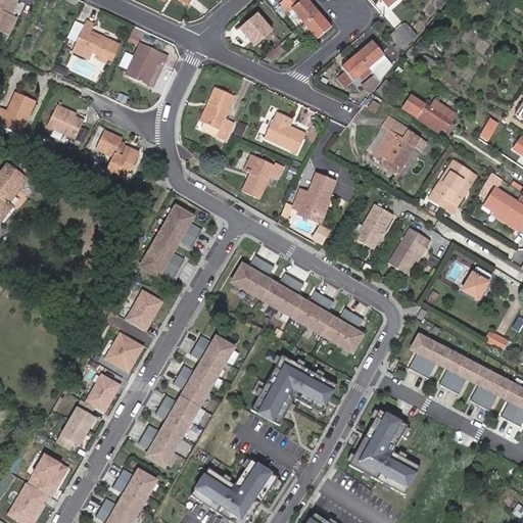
[(18,0),(0,0),(0,33),(8,37),(16,18),(15,17),(21,3),(17,2),(18,0)]
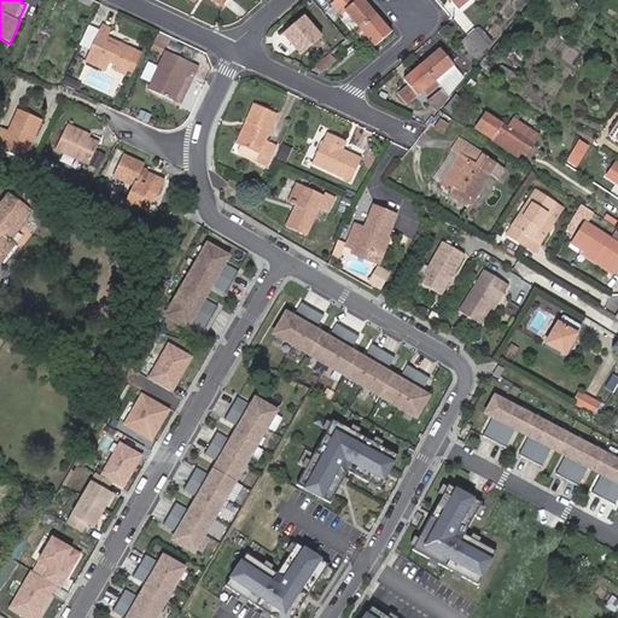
[(359,28),(375,15),(362,0),(355,0),(356,0),(355,0),(337,0),(332,4),(340,13),(344,11),(359,28)]
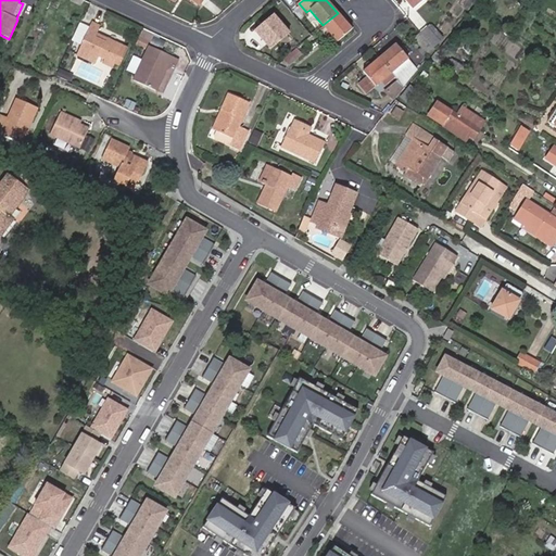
[(403,0),(412,10),(422,0),(403,0)]
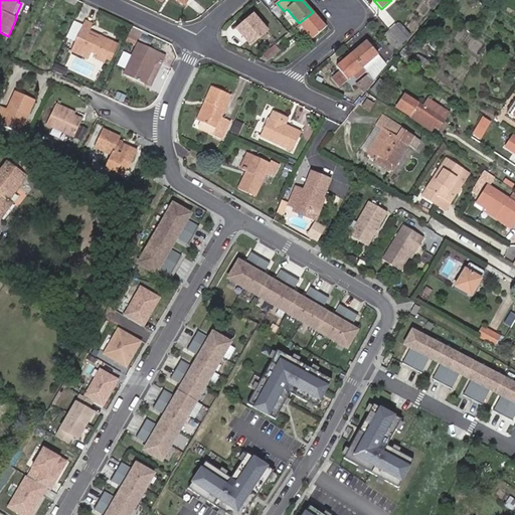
[(432,0),(431,0),(428,0),(424,4),(432,10),(440,0),(432,0)]
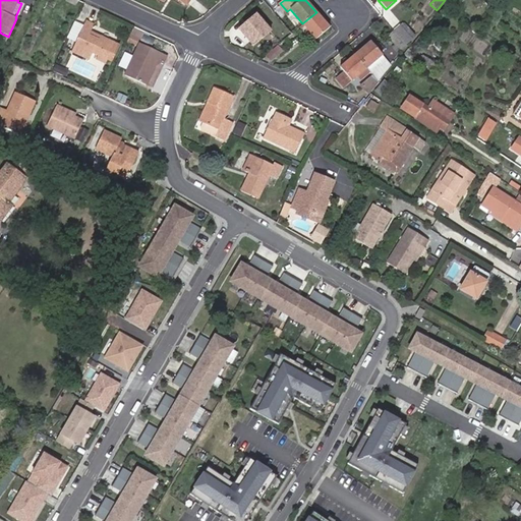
[(272,31),(255,12),(237,27),(253,46),(272,31)]
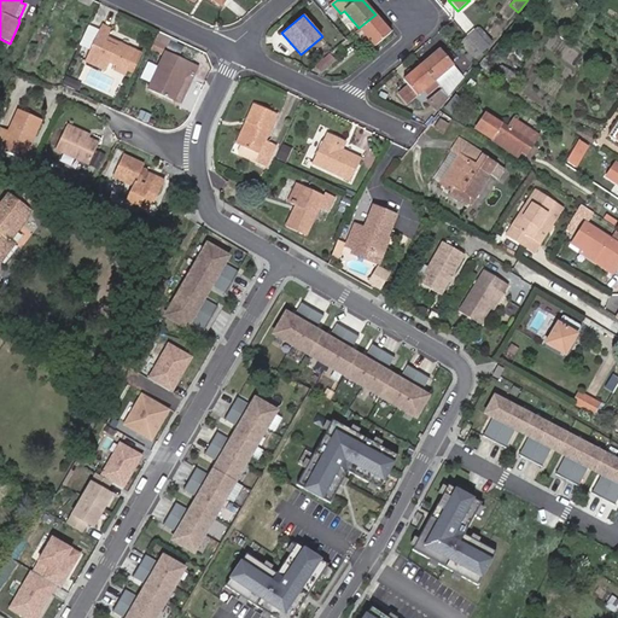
[(391,33),(375,15),(359,28),(375,46),(391,33)]
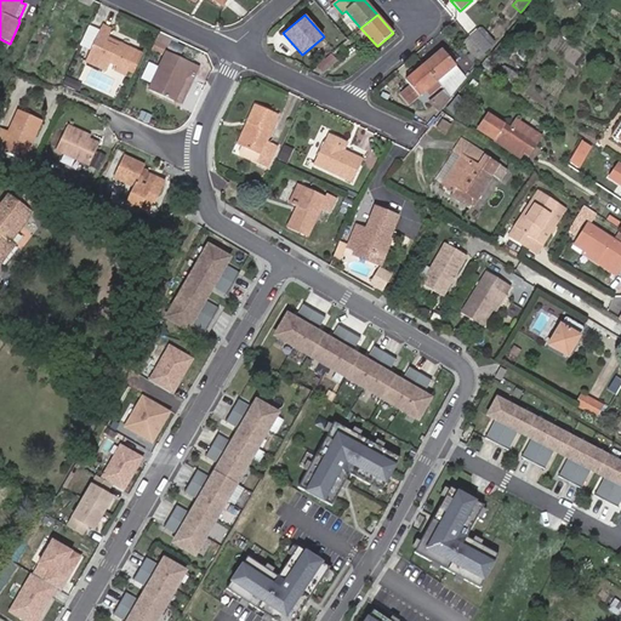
[(135,75),(143,55),(137,52),(108,39),(112,30),(102,26),(85,62),(107,72),(110,63),(117,67),(129,72),(135,75)]
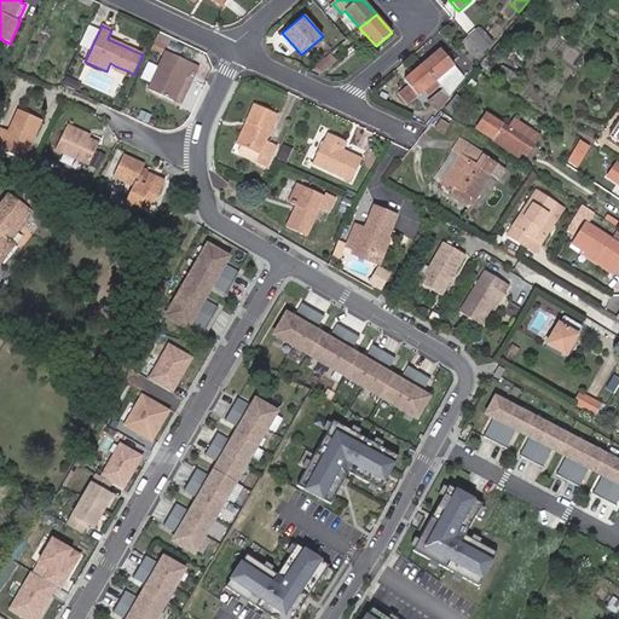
[(481,25),(467,38),(481,55),(490,47),(495,42),(481,25)]
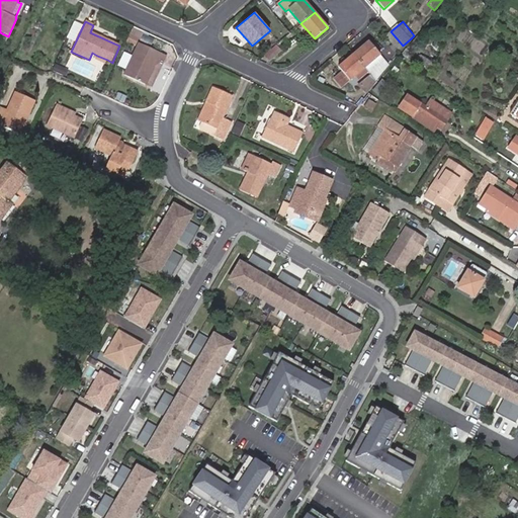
[(139,29),(134,27),(130,35),(137,39),(139,34),(137,33),(139,29)]
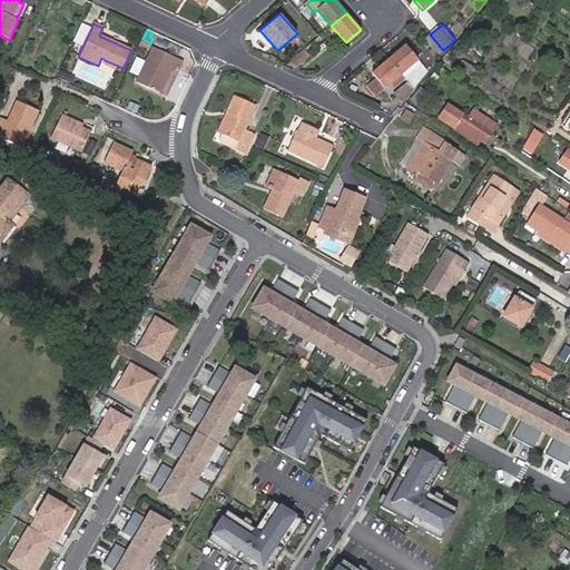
[(440,59),(445,52),(443,50),(430,35),(423,40),(440,59)]
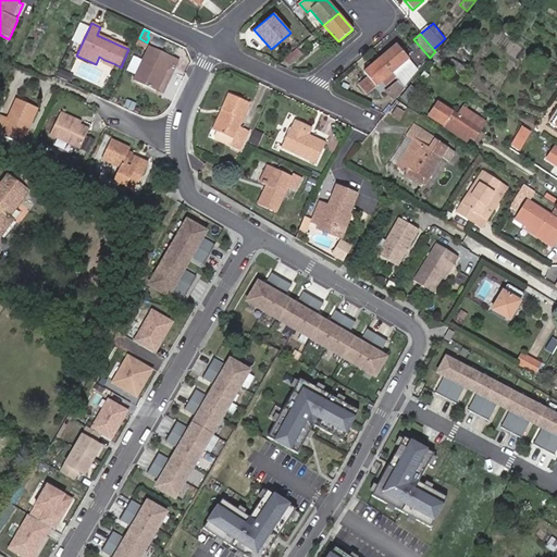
[(147,42),(139,38),(136,45),(144,49),(147,42)]
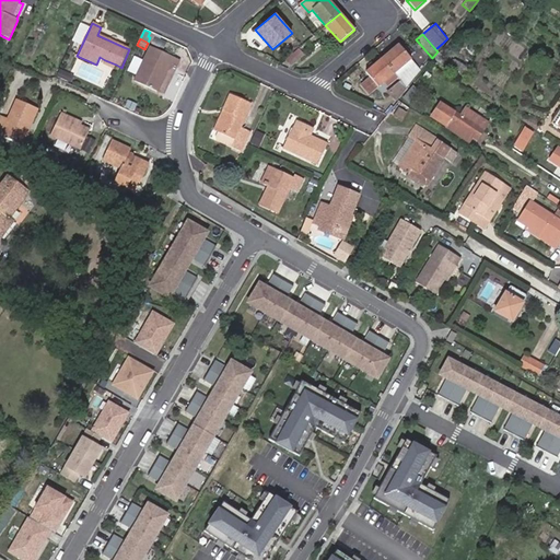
[(407,89),(421,71),(398,45),(382,59),(398,78),(401,83),(407,89)]
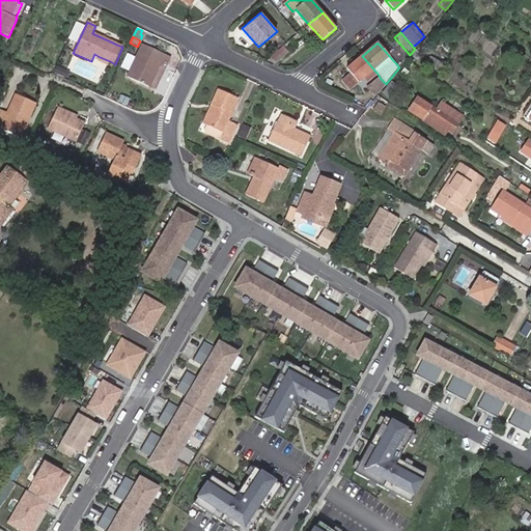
[(170,57),(143,45),(127,78),(148,87),(161,63),(166,65),(170,57)]
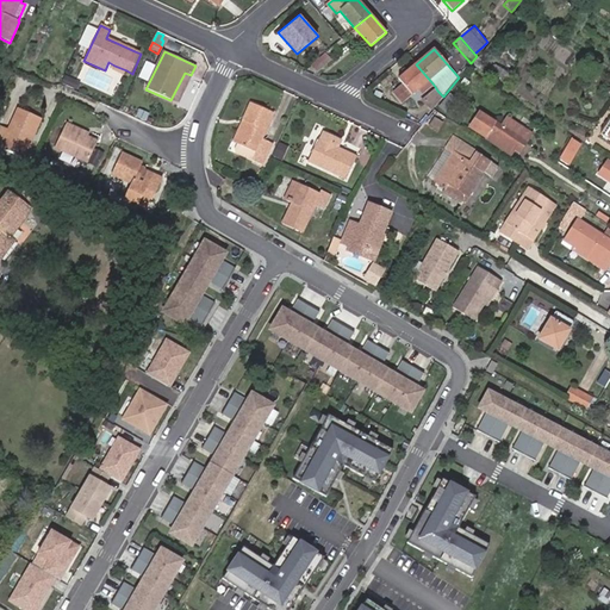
[(325,54),(310,66),(316,73),(331,60),(325,54)]
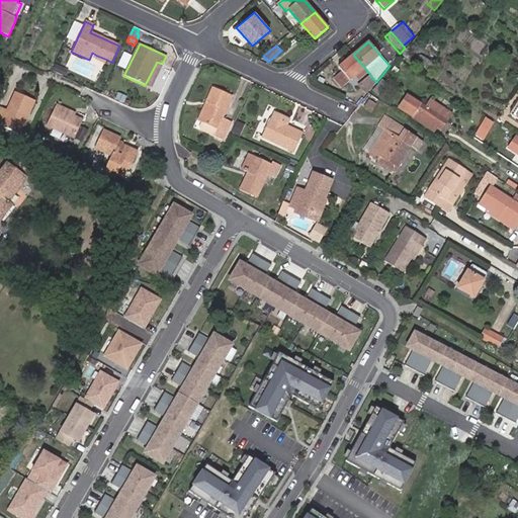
[(368,72),(353,55),(338,67),(342,71),(333,78),(341,88),(355,76),(359,80),(368,72)]
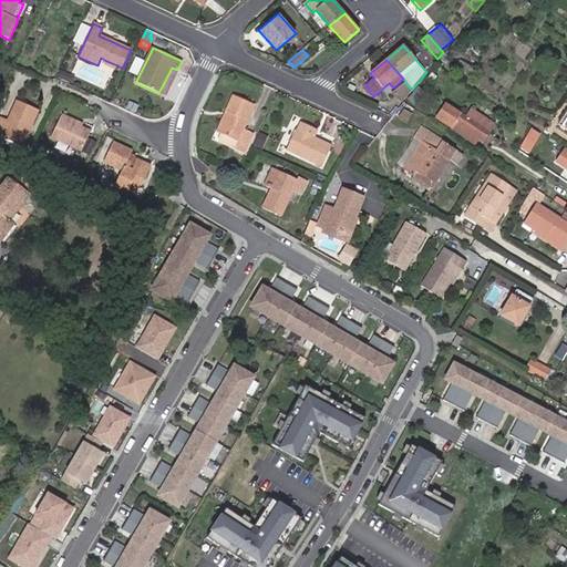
[(114,71),(117,65),(106,61),(104,65),(114,71)]
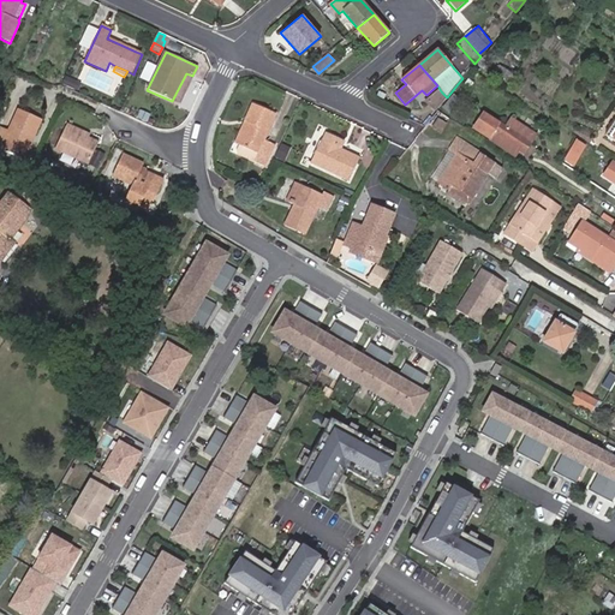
[(513,75),(501,66),(496,73),(508,82),(513,75)]
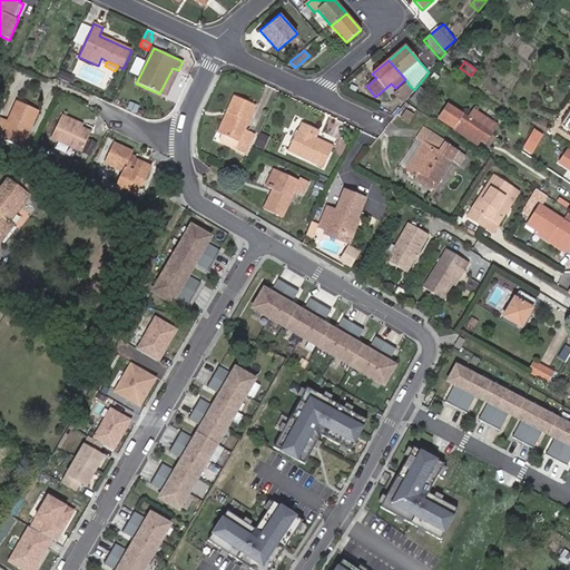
[(178,70),(173,68),(159,94),(166,97),(178,70)]
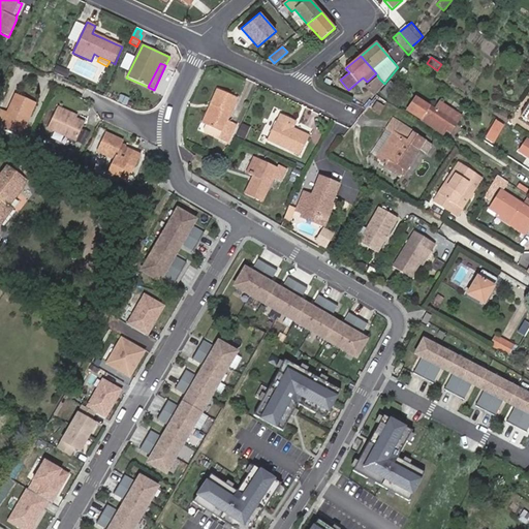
[(384,84),(379,79),(370,86),(369,88),(374,95),(384,84)]
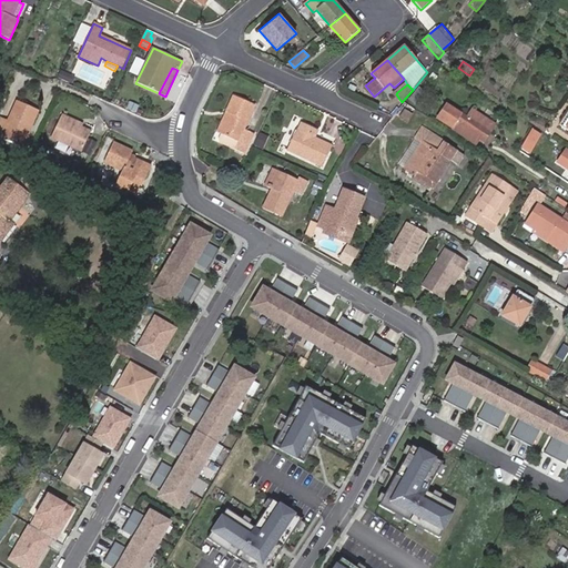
[(426,94),(418,88),(409,100),(417,107),(426,94)]
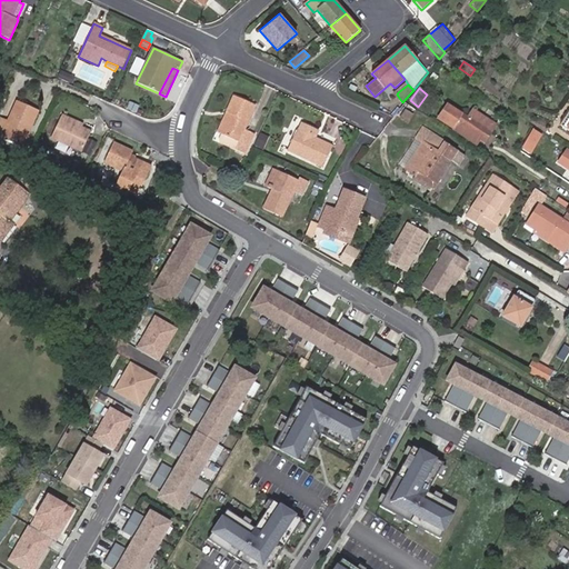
[(230,116),(221,136),(218,142),(243,155),(253,133),(245,129),(255,106),(235,97),(227,115),(230,116)]
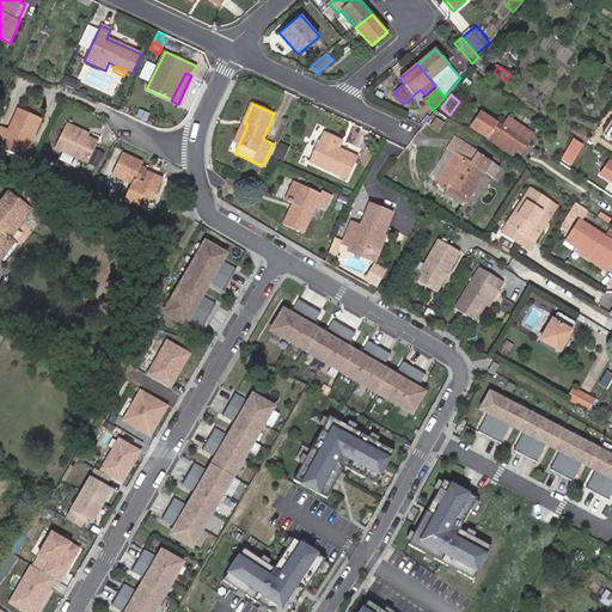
[(26,141),(30,142),(41,121),(18,110),(8,133),(0,128),(0,146),(19,155),(26,141)]
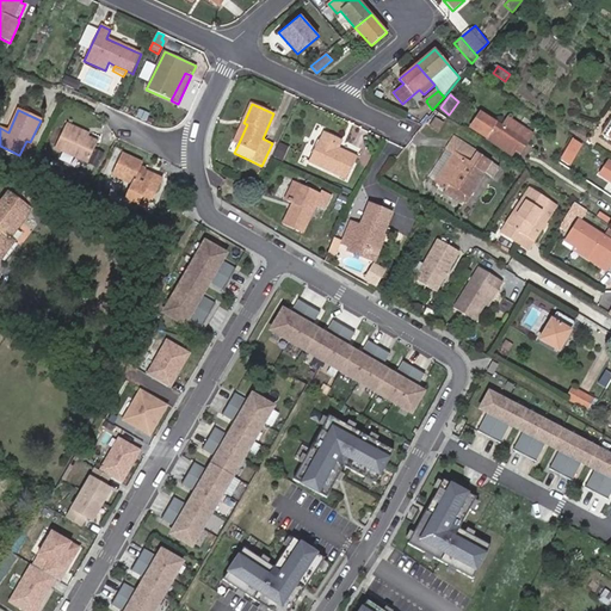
[(522,140),(481,112),(470,127),(511,154),(522,140)]
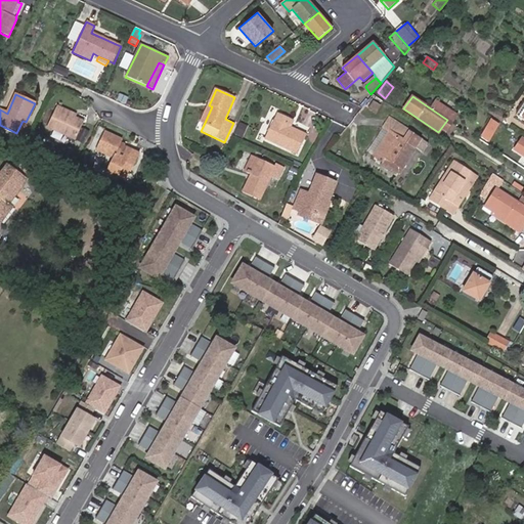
[(201,123),(204,125),(212,106),(209,105),(201,123)]
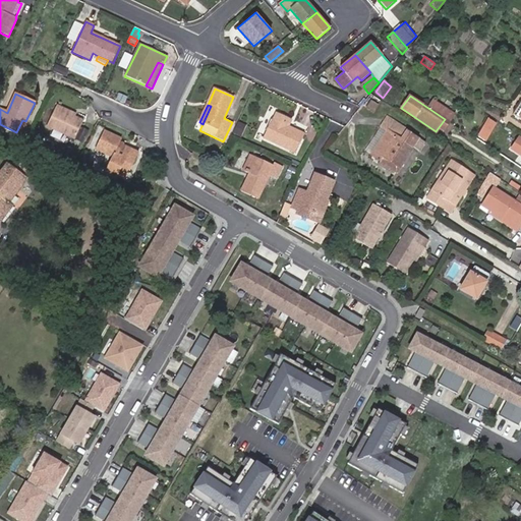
[(55,109),(74,117),(76,115),(56,106),(55,109)]
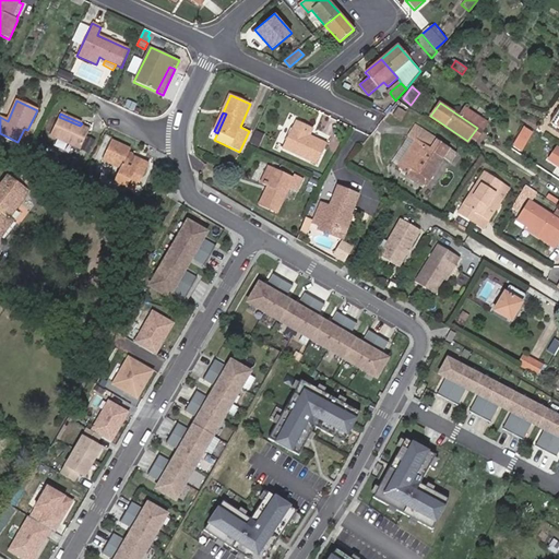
[(50,135),(81,150),(86,135),(88,130),(80,126),(59,117),(50,135)]
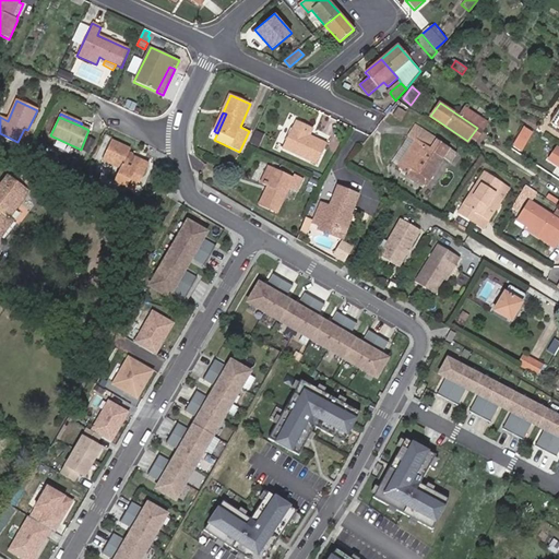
[(314,129),(296,120),(283,149),(318,165),(323,151),(316,147),(319,140),(311,135),(314,129)]
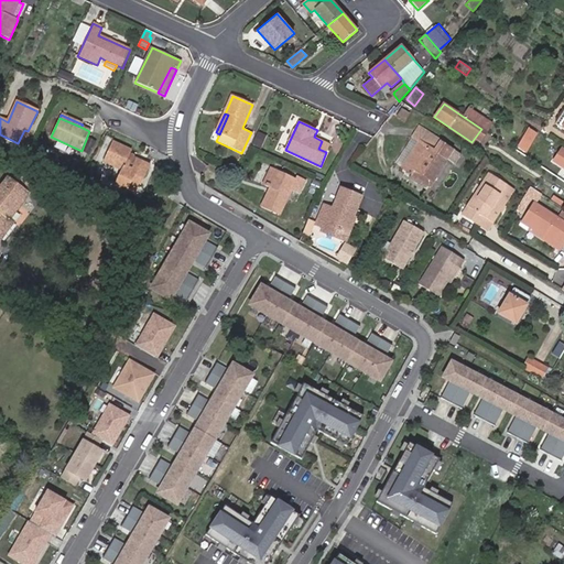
[(21,145),(28,131),(24,130),(18,143),(21,145)]
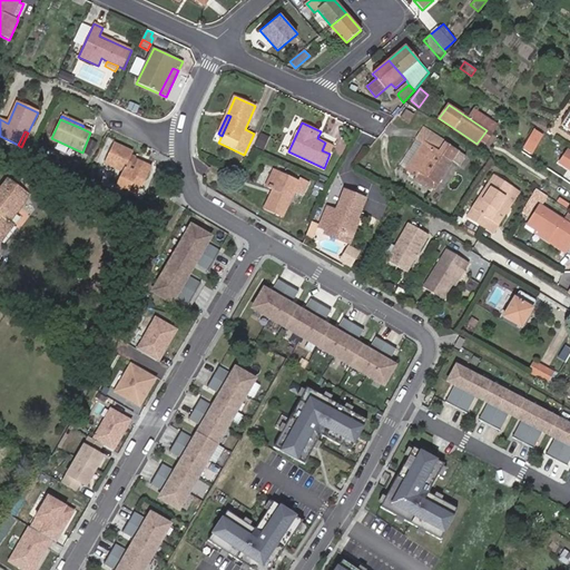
[(267,137),(258,133),(252,147),(261,151),(267,137)]
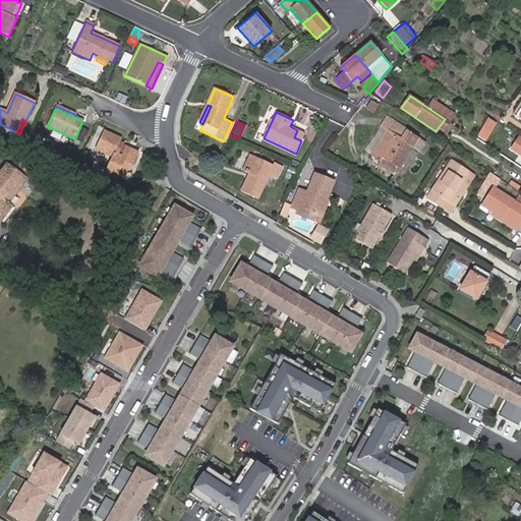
[(372,155),(397,171),(412,148),(418,151),(424,141),(394,122),(372,155)]
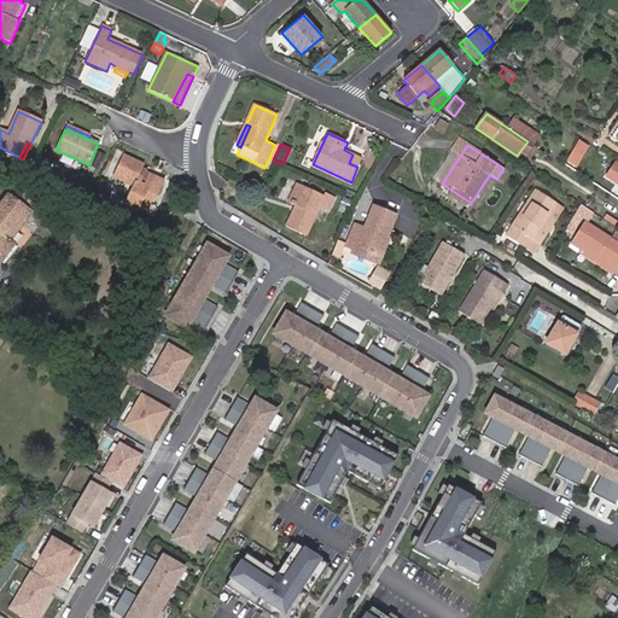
[(95,150),(89,165),(98,169),(105,155),(95,150)]
